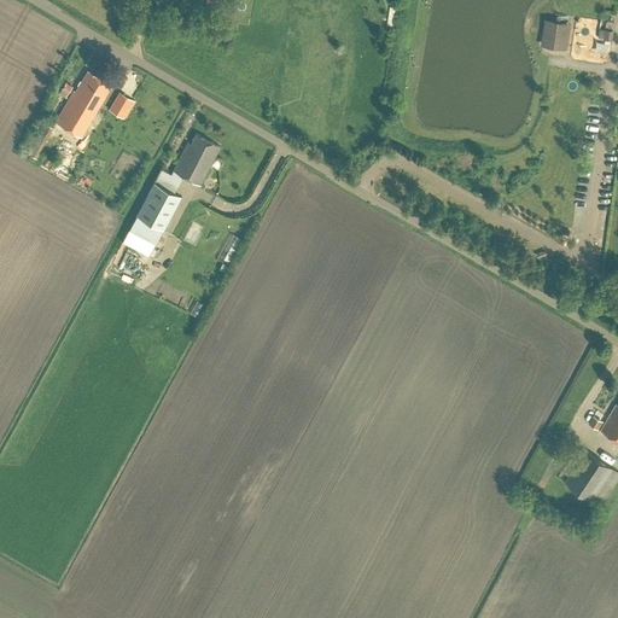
[(567,46),(571,19),(544,16),(541,42),(567,46)]
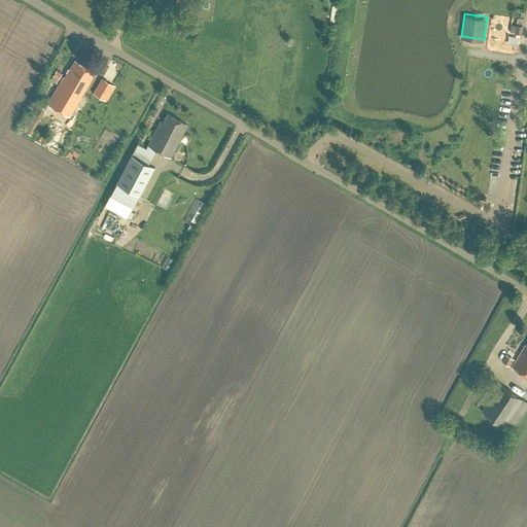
[(64,70),(65,73),(63,76),(61,75),(44,102),(68,115),(94,71),(73,59),(68,67),(66,68),(64,70)]
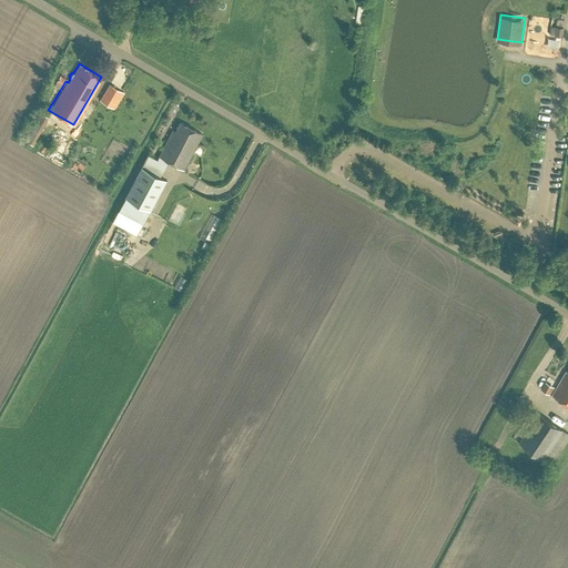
[(66,77),(60,73),(57,79),(62,82),(66,77)]
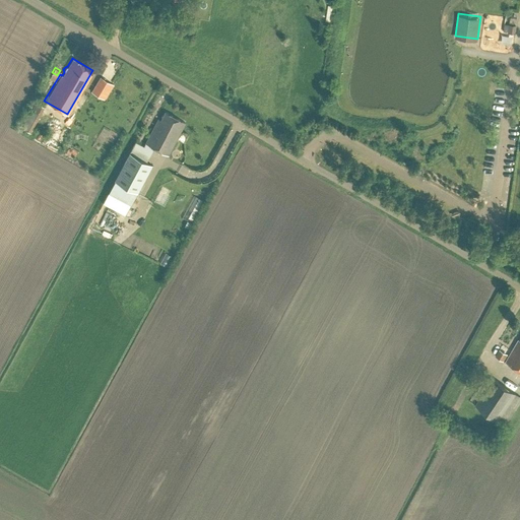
[(100,75),(90,91),(105,100),(114,83),(100,75)]
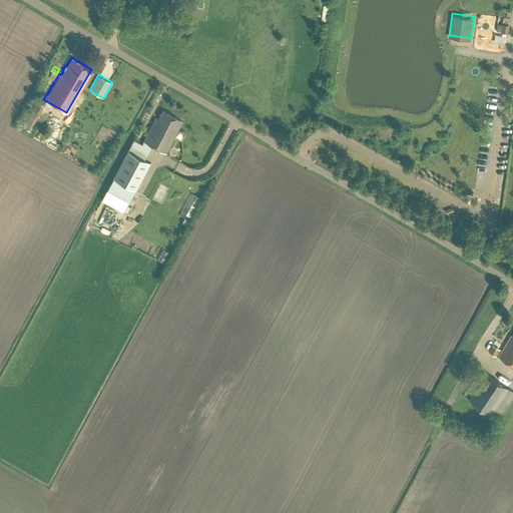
[(154,116),(142,140),(165,152),(181,120),(161,109),(156,117),(154,116)]
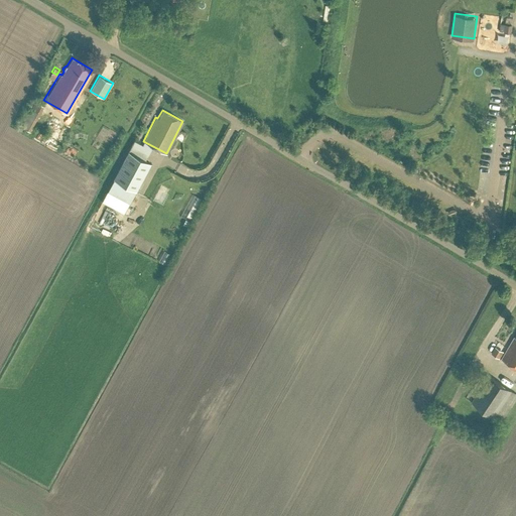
[(40,127),(34,137),(40,140),(46,130),(40,127)]
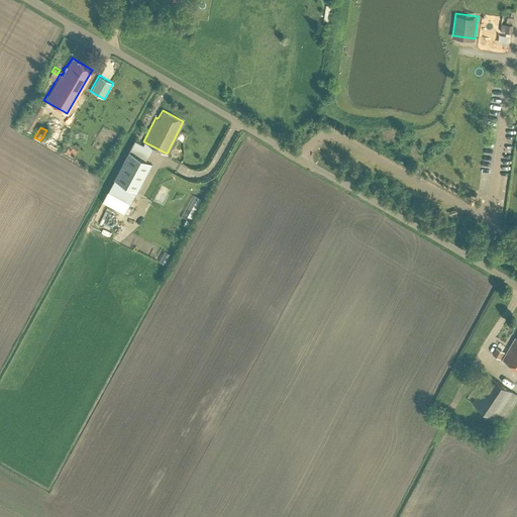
[(150,163),(127,150),(112,180),(113,181),(99,207),(107,211),(109,208),(113,210),(126,187),(135,192),(150,163)]
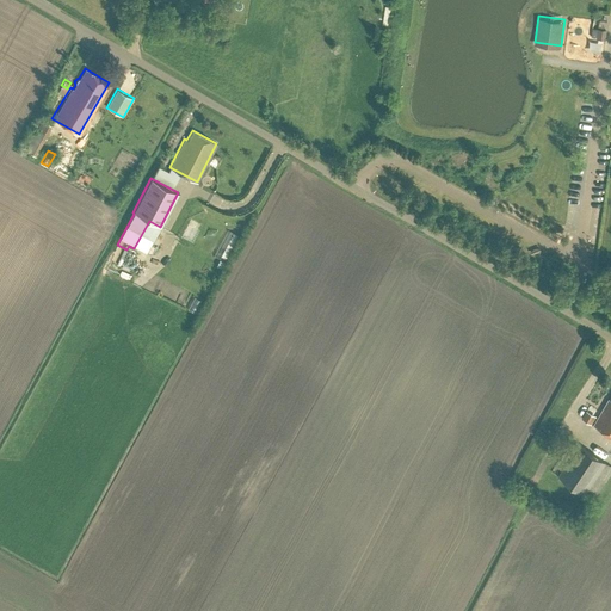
[(216,254),(226,259),(236,234),(227,229),(216,254)]
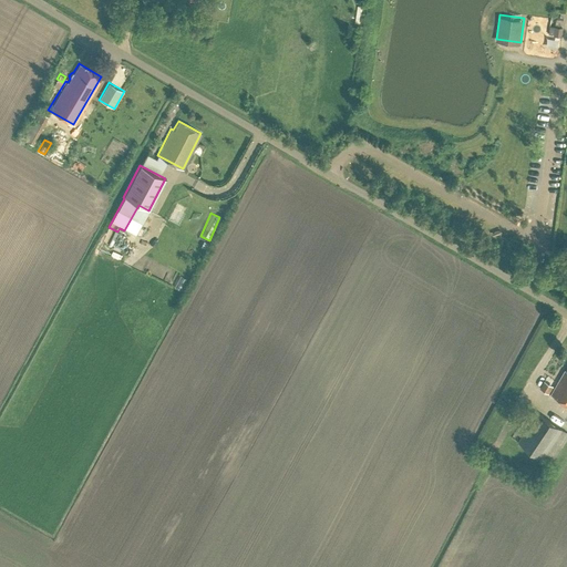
[(566,370),(565,369),(550,393),(566,403),(566,370)]
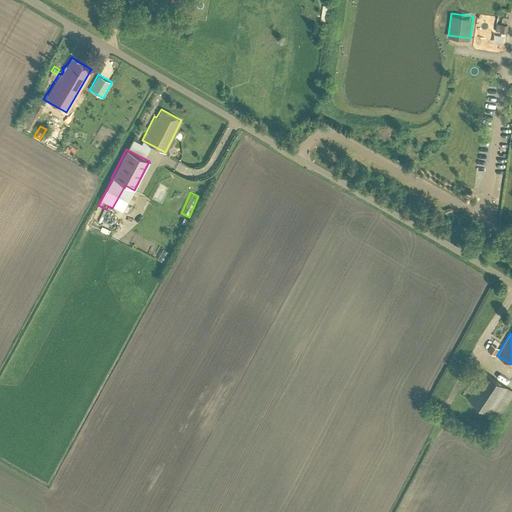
[(487,350),(495,354),(499,347),(491,343),(487,350)]
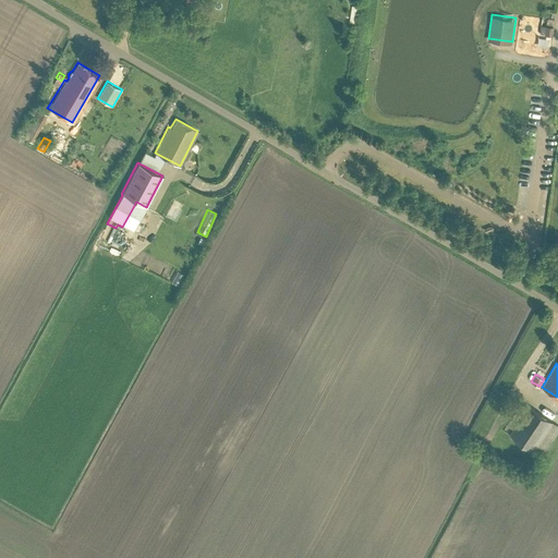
[(557,429),(557,425),(552,421),(528,404),(508,433),(541,456),(557,429)]
